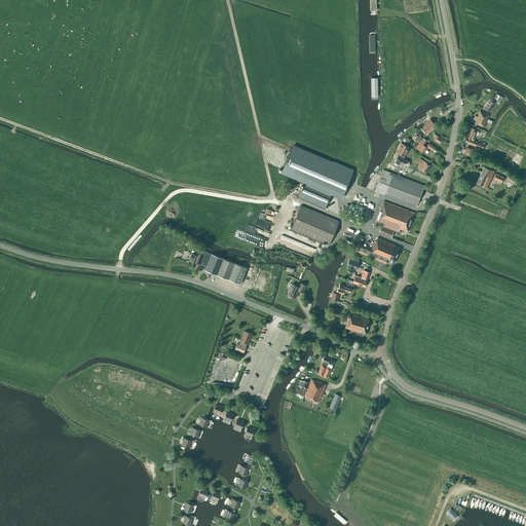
[(490,98),(487,103),(495,109),(497,105),(498,105),(503,98),(497,94),(493,99),(495,101),(495,102),(490,98)]
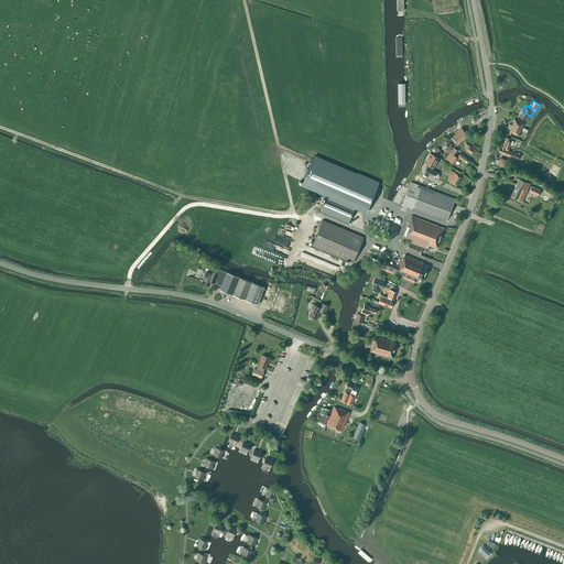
[(528,121),(531,117),(522,110),(519,116),(528,121)]
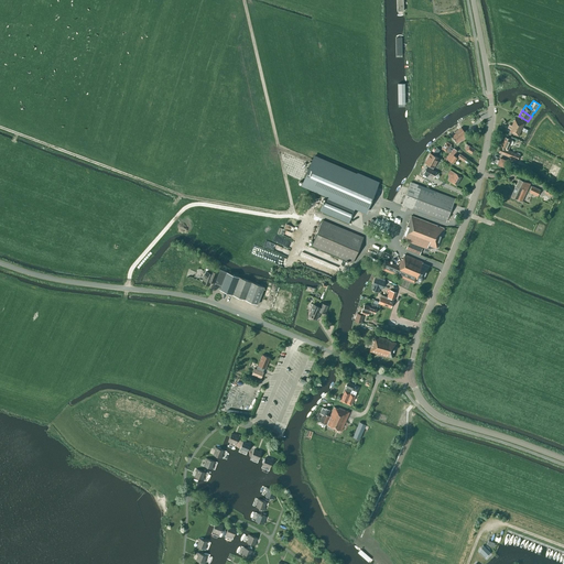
[(508,128),(510,129),(509,132),(511,133),(518,137),(521,130),(524,122),(514,119),(511,126),(509,125),(508,128)]
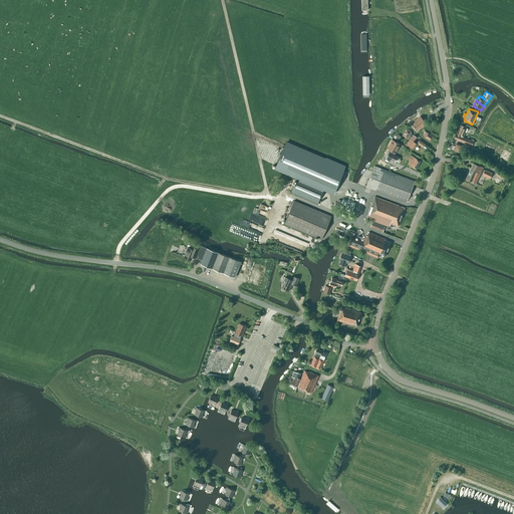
[(421,126),(422,127),(426,123),(420,116),(415,120),(416,121),(412,124),(417,131),(421,126)]
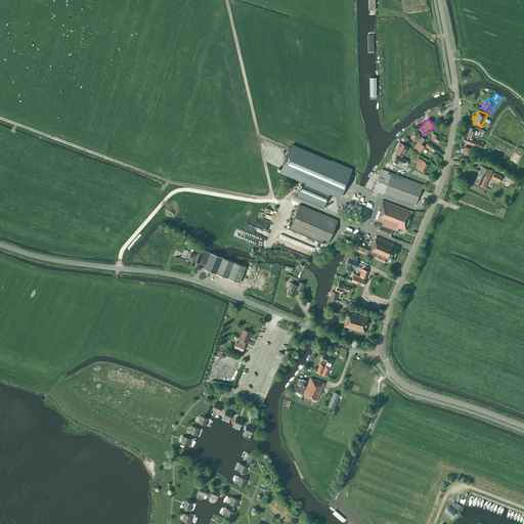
[(469,127),(463,141),(481,148),(482,143),(472,139),(476,130),(469,127)]
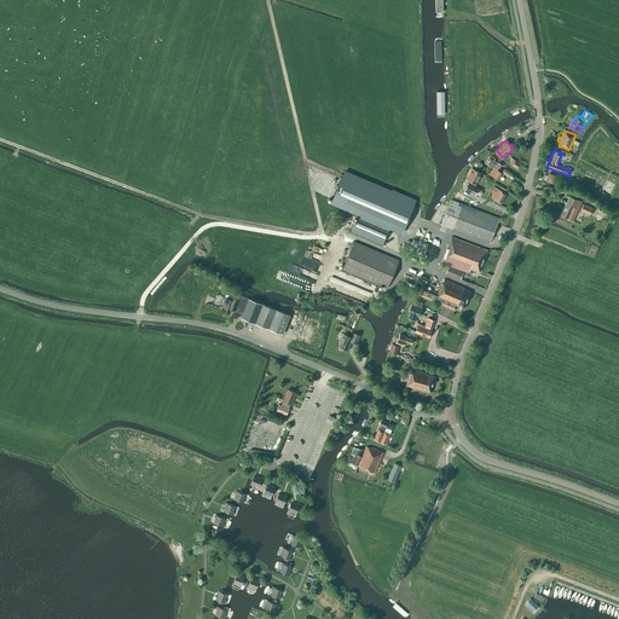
[(485,163),(492,168),(497,162),(495,161),(496,158),(493,157),(492,158),(490,156),(485,163)]
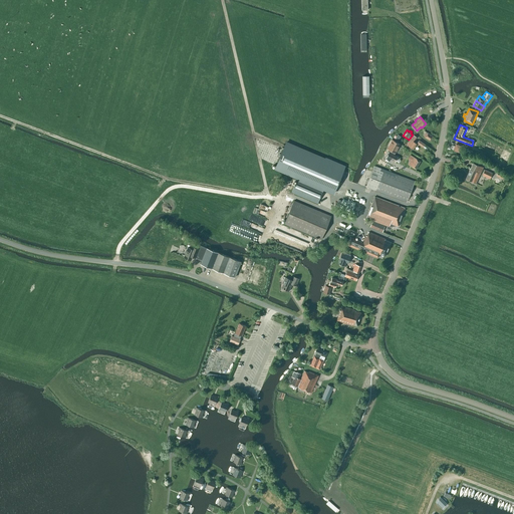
[(414,135),(410,140),(407,145),(413,149),(417,144),(414,142),(417,138),(414,135)]
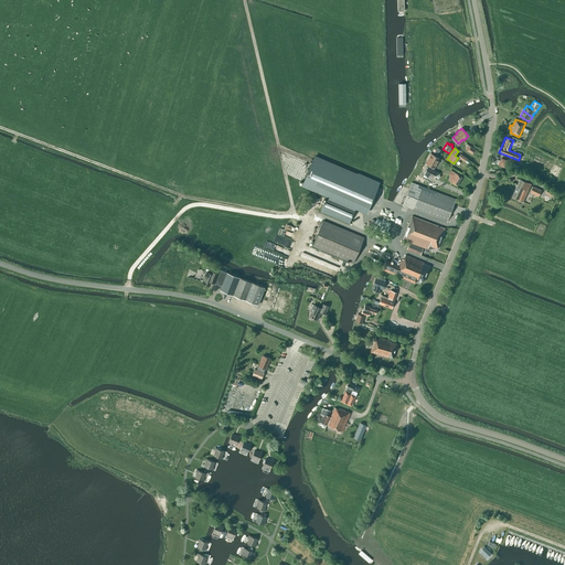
[(437,172),(434,170),(439,158),(430,153),(425,162),(430,166),(429,168),(427,167),(424,172),(434,178),(437,172)]
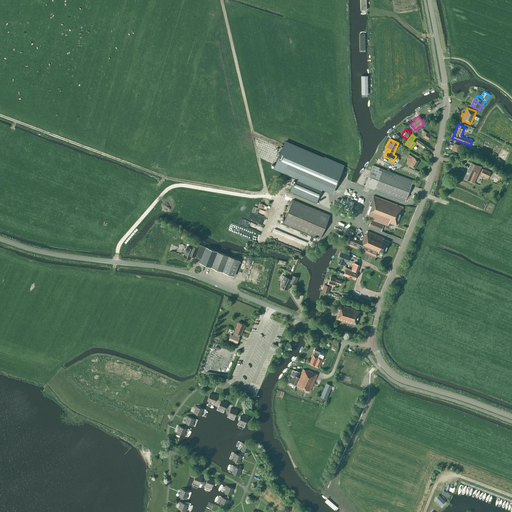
[(316,202),(322,188),(332,192),(343,167),(284,142),(274,167),(296,177),(291,191),(316,202)]
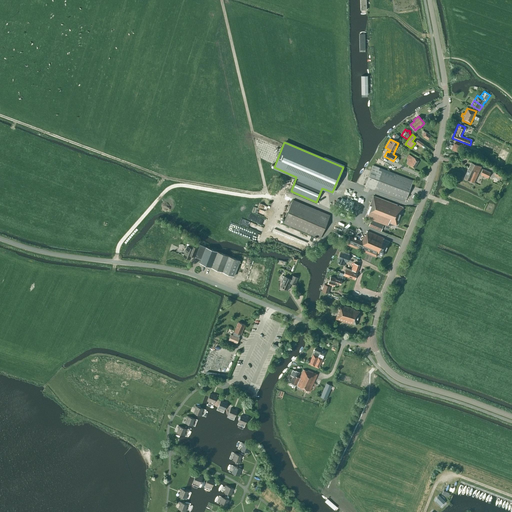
[(460,146),(454,143),(451,149),(457,152),(460,146)]
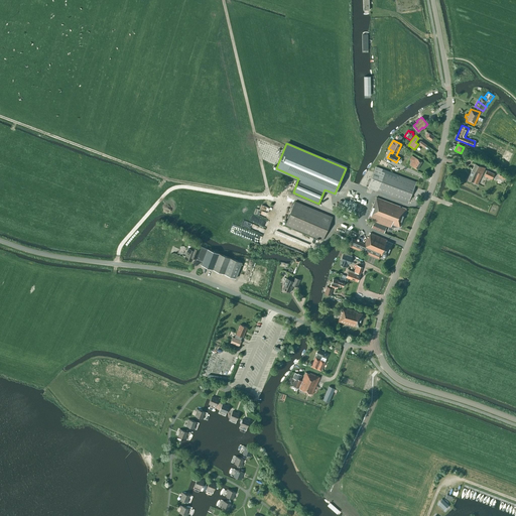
[(412,155),(409,159),(411,161),(409,164),(413,166),(413,167),(417,169),(422,161),(417,159),(412,155)]
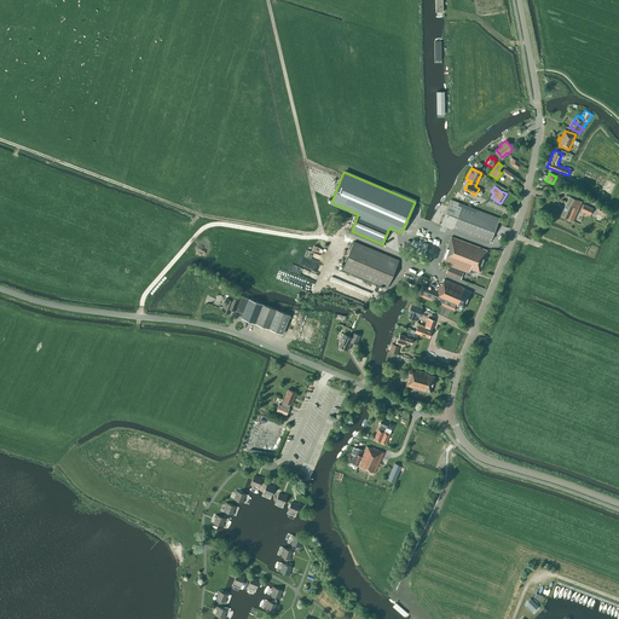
[(570,196),(560,215),(572,220),(582,201),(570,196)]
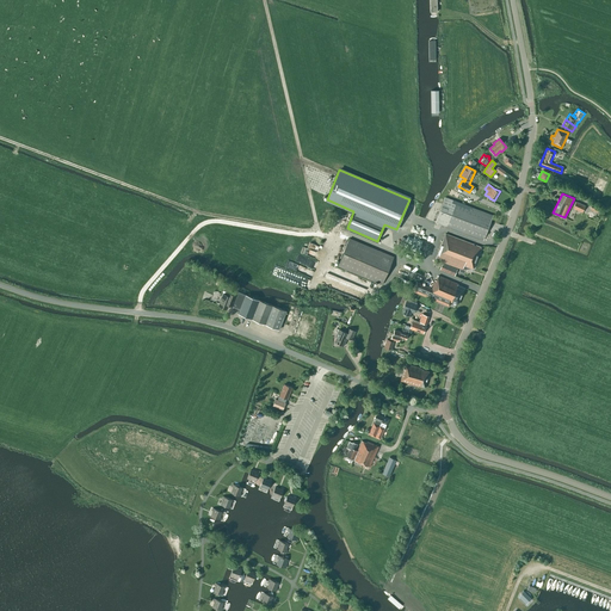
[(436,222),(483,240),(493,216),(444,197),(436,222)]
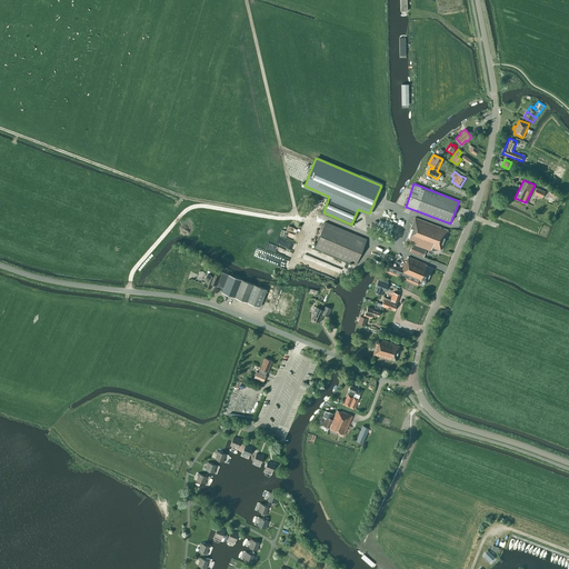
[(537,188),(533,193),(542,198),(546,191),(537,188)]
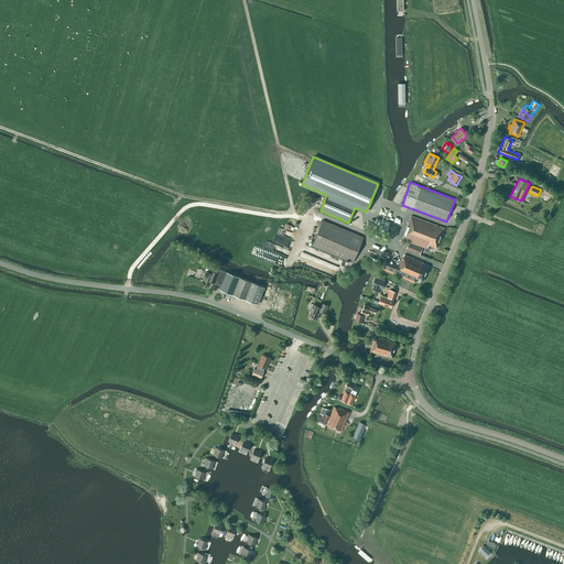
[(444,228),(411,216),(402,239),(429,249),(430,246),(436,248),(444,228)]
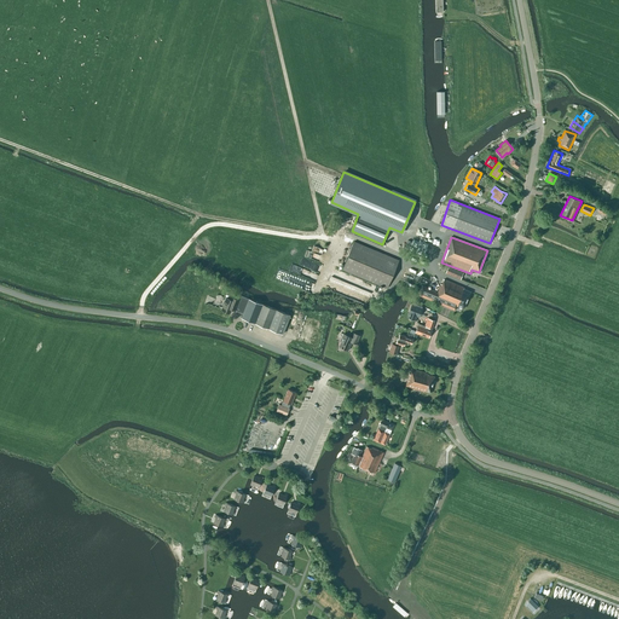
[(342,270),(387,288),(399,260),(354,242),(342,270)]
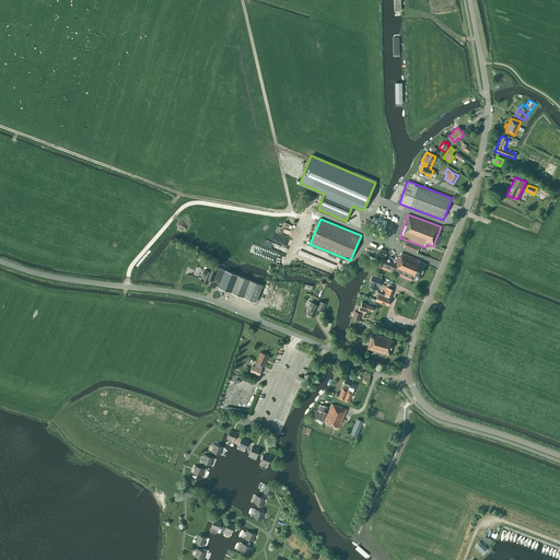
[(403,247),(417,253),(419,246),(406,241),(403,247)]
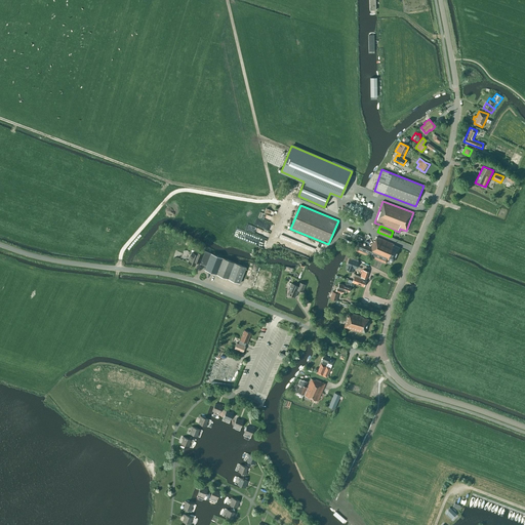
[(388,259),(393,261),(399,247),(394,245),(394,244),(376,237),(374,241),(371,248),(358,242),(355,250),(386,264),(388,259)]
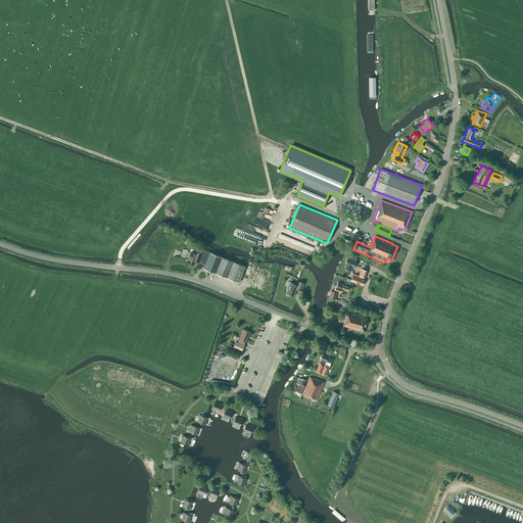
[(187,262),(194,265),(195,262),(199,263),(205,265),(203,269),(239,282),(245,266),(204,249),(202,253),(195,250),(194,252),(191,251),(187,262)]
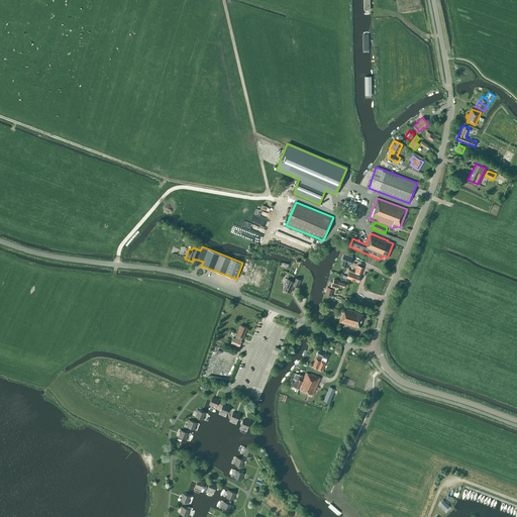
[(352,257),(352,255),(344,252),(339,265),(347,268),(348,264),(350,265),(352,257)]
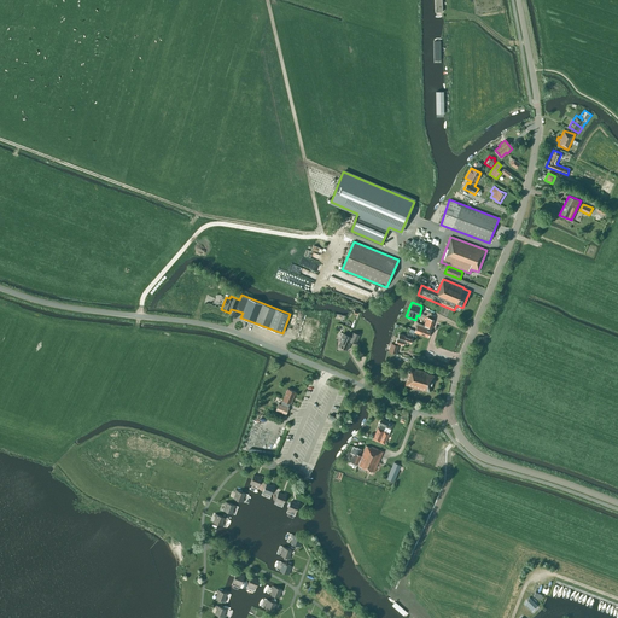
[(433,320),(426,318),(424,325),(418,322),(414,332),(427,337),(431,330),(429,328),(429,327),(431,328),(433,320)]
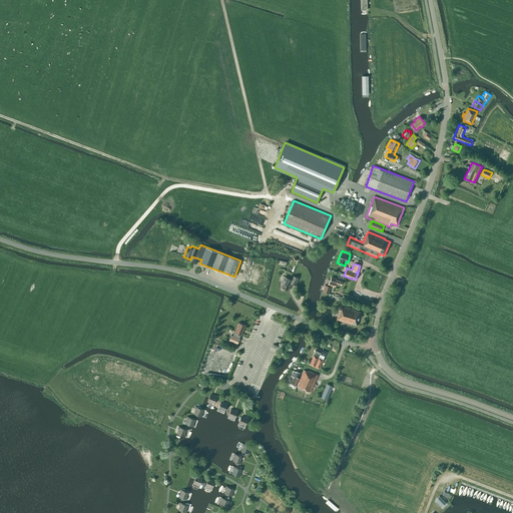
[(292,283),(295,285),(298,278),(293,276),(292,280),(285,277),(283,283),(281,287),(289,290),(292,283)]
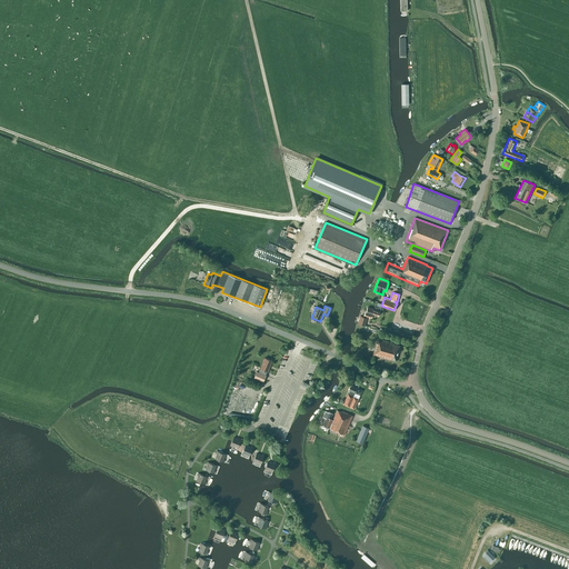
[(378,316),(379,311),(367,308),(366,312),(365,312),(363,316),(371,318),(372,315),(378,316)]
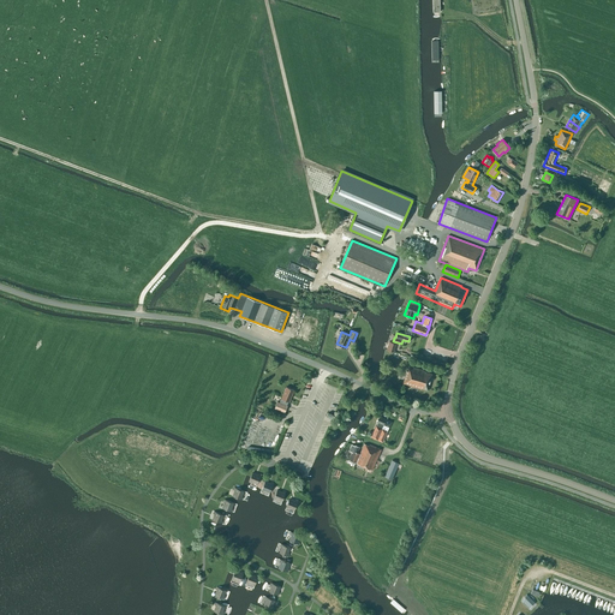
[(396,344),(389,341),(387,350),(394,352),(396,344)]
